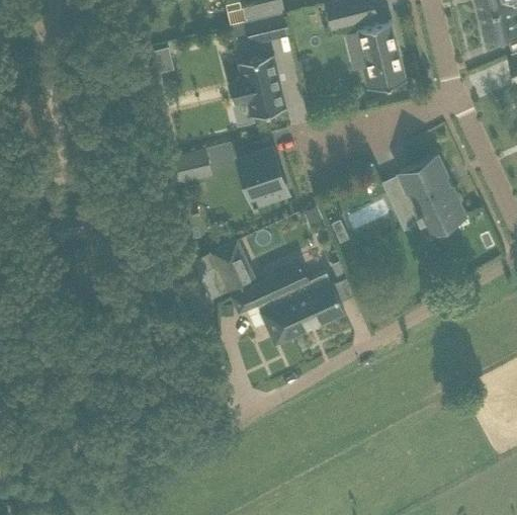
[(281,0),(275,0),(242,8),(246,23),(265,18),(284,14),(285,13),(281,0)]
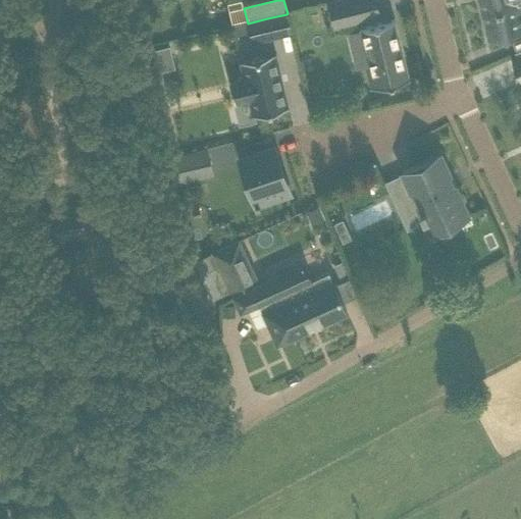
[(360,22),(354,0),(353,0),(329,6),(334,29),(360,22)]
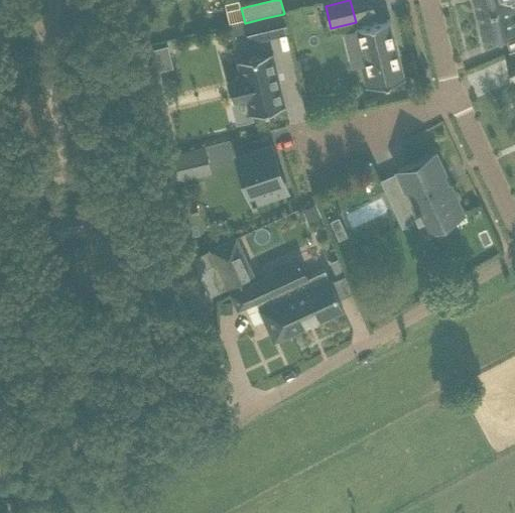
[(514,0),(476,0),(486,38),(513,32),(508,8),(514,5),(514,0)]
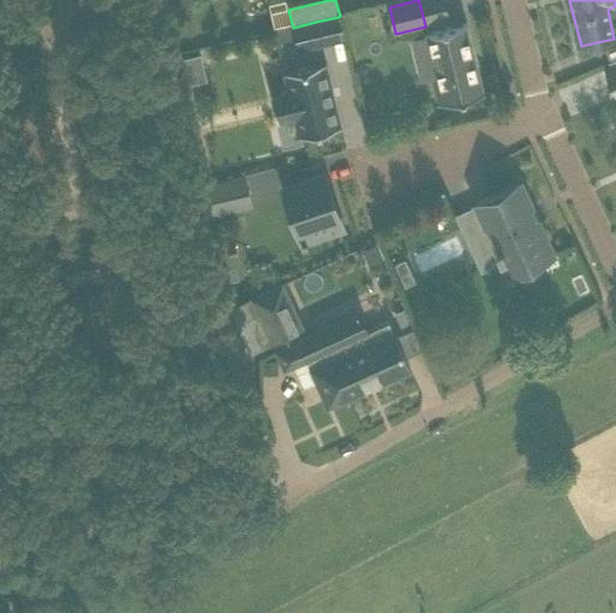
[(187,3),(172,7),(176,19),(191,16),(187,3)]
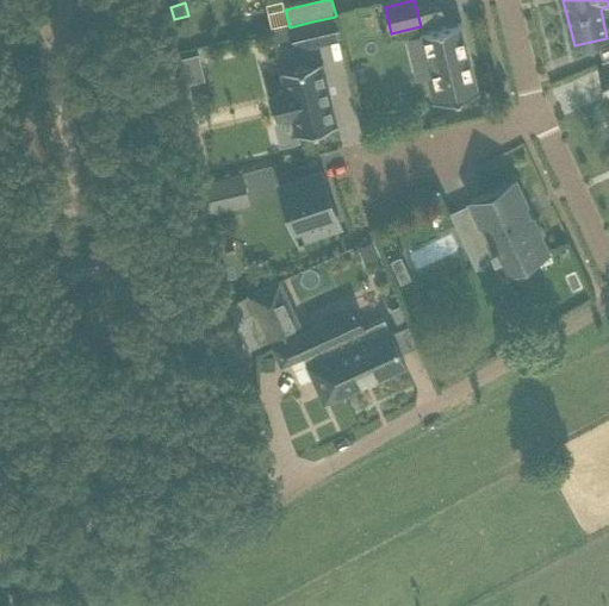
[(317,48),(310,24),(296,27),(302,51),(317,48)]
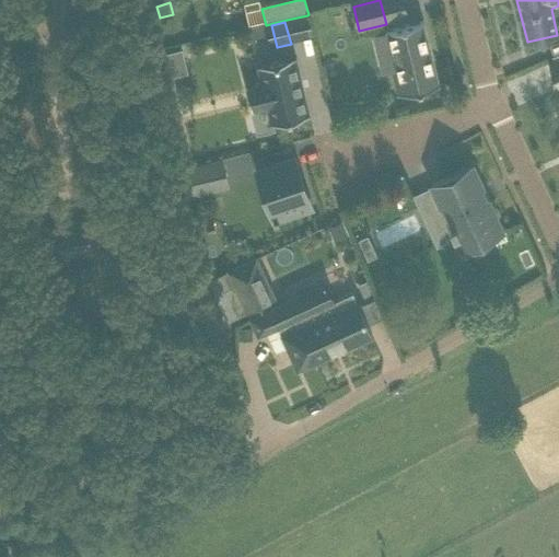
[(439,86),(423,25),(424,25),(423,24),(386,33),(386,34),(387,34),(397,73),(393,74),(398,96),(397,96),(398,97),(426,91),(424,89),(437,85),(438,88),(440,88),(440,85),(439,86)]
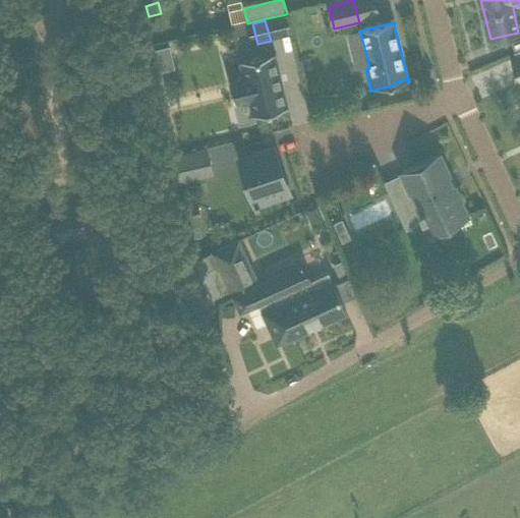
[(275,55),(239,64),(243,79),(229,82),(234,106),(248,102),(252,118),(288,109),(275,55)]
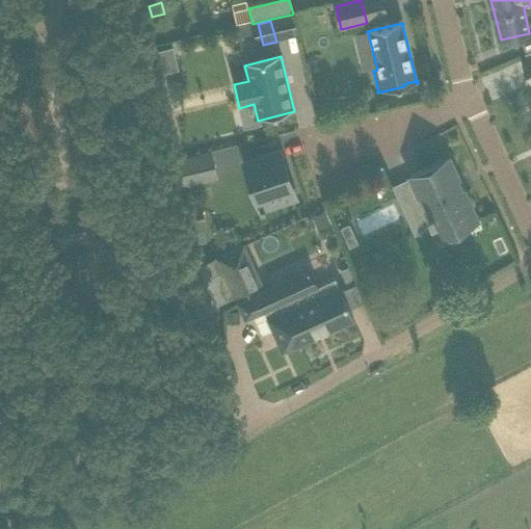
[(262,215),(279,209),(296,204),(280,152),(244,164),(257,199),(262,215)]
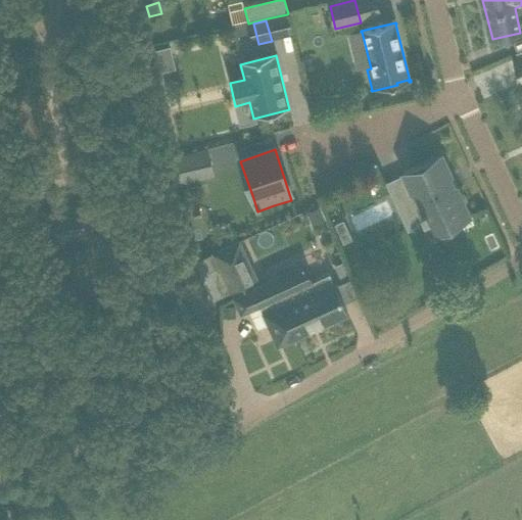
[(197,172),(212,168),(208,151),(174,159),(181,186),(199,182),(197,172)]
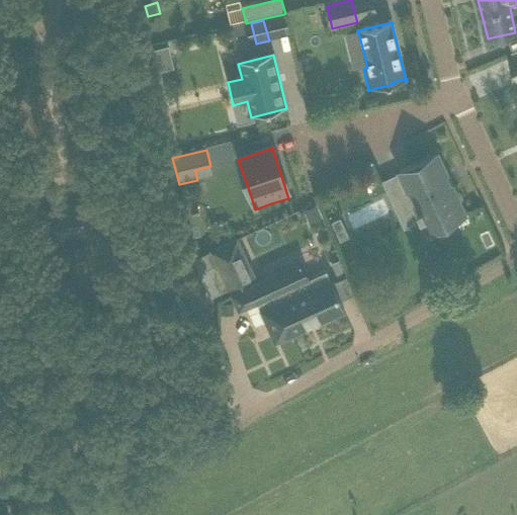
[(464,216),(437,157),(401,174),(410,193),(397,199),(398,201),(402,209),(415,203),(418,210),(417,211),(420,219),(421,219),(427,232),(464,216)]
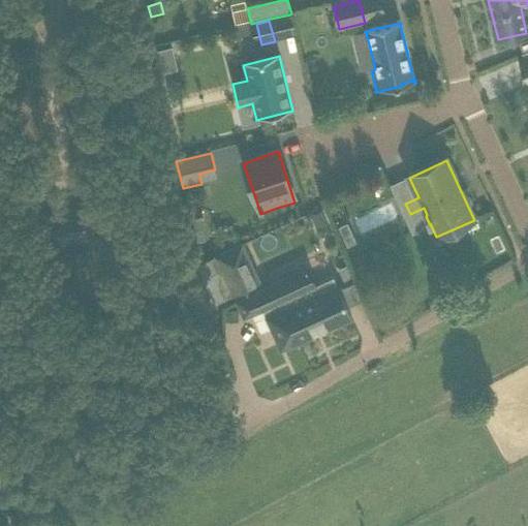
[(322,211),(310,217),(316,230),(329,224),(322,211)]
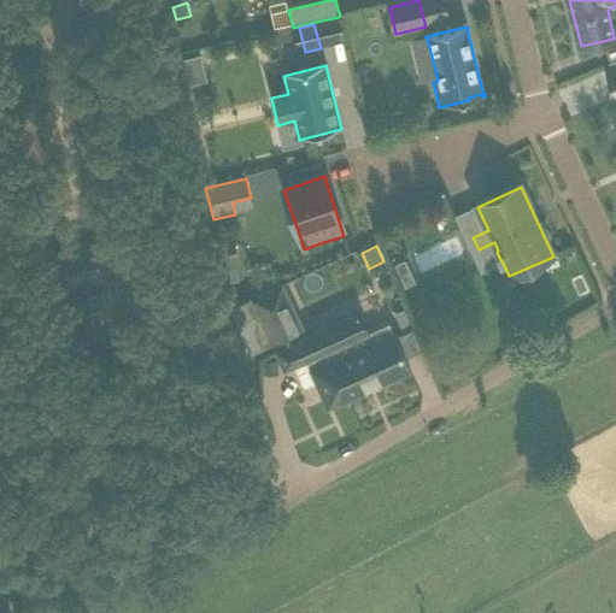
[(406,263),(396,267),(405,290),(416,286),(406,263)]
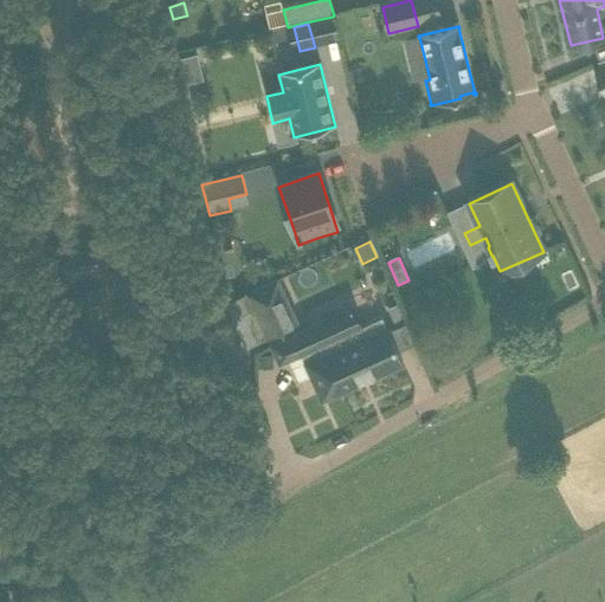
[(298,325),(277,282),(248,296),(269,340),(298,325)]
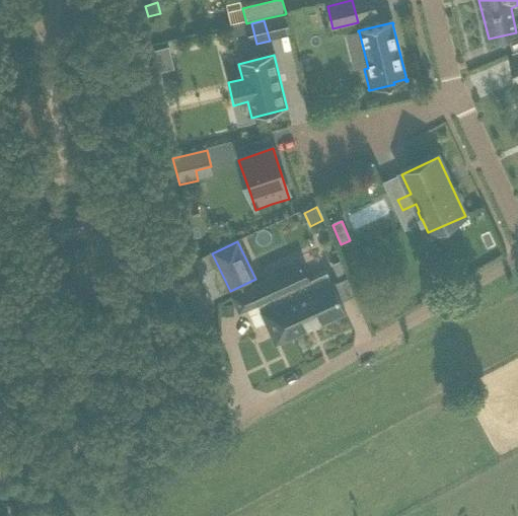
[(280,276),(232,298),(239,314),(247,311),(255,328),(266,323),(267,324),(276,346),(346,314),(330,282),(327,275),(288,293),(280,276)]
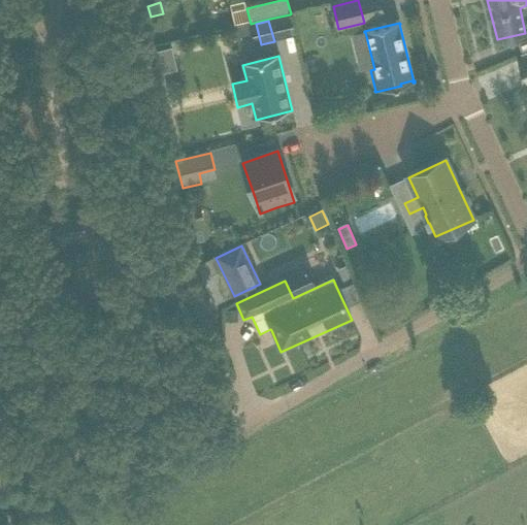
[(237,313),(227,313),(227,325),(237,325),(237,313)]
